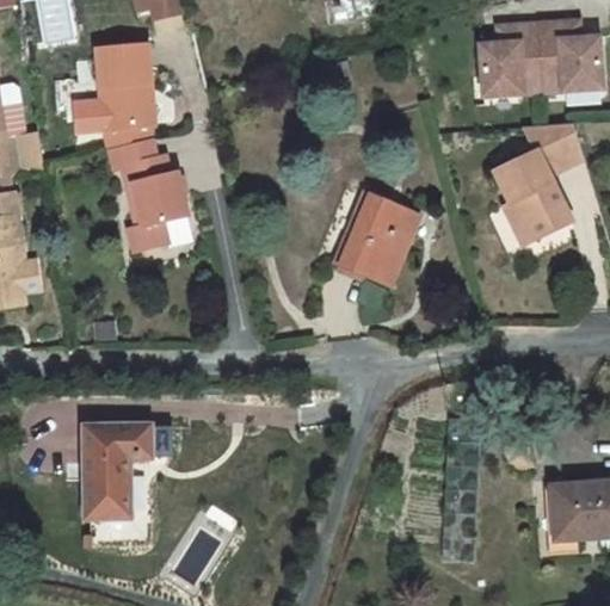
[(134,0),(137,17),(185,7),(183,0),(134,0)]
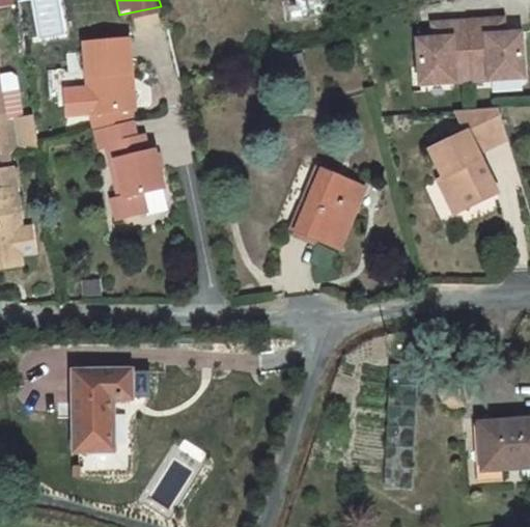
[(284,0),(287,19),(328,12),(326,0),(284,0)]
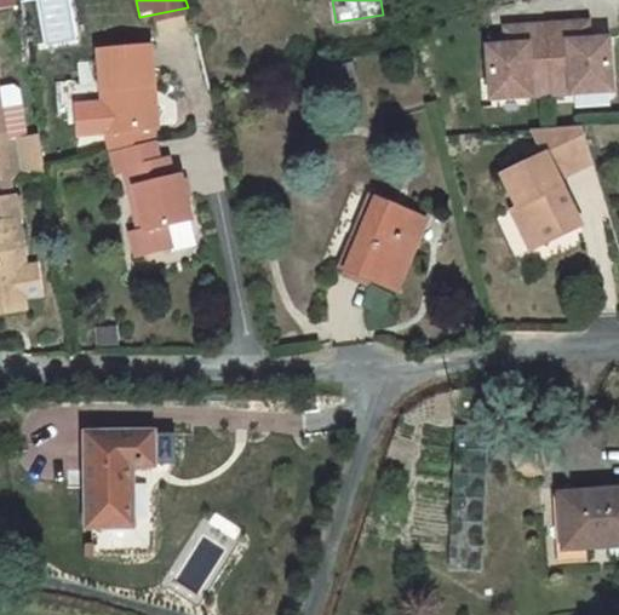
[(613,86),(611,34),(591,36),(582,36),(580,18),(549,22),(552,91),(613,86)]
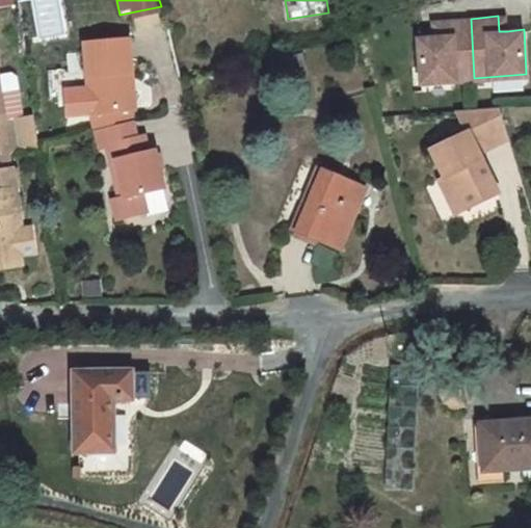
[(507,31),(506,16),(498,16),(499,31),(507,31)]
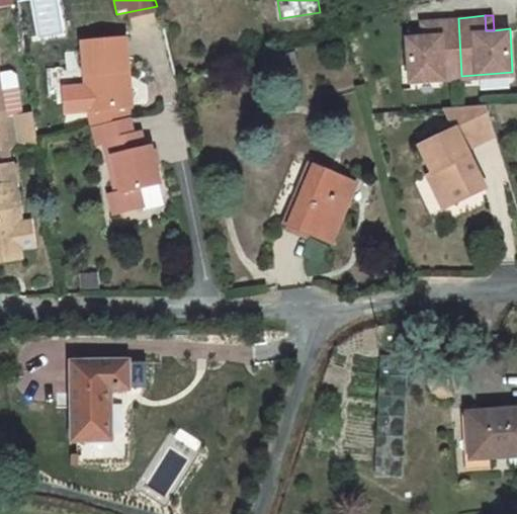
[(461,76),(458,18),(431,19),(432,34),(424,34),(409,35),(412,80),(461,76)]
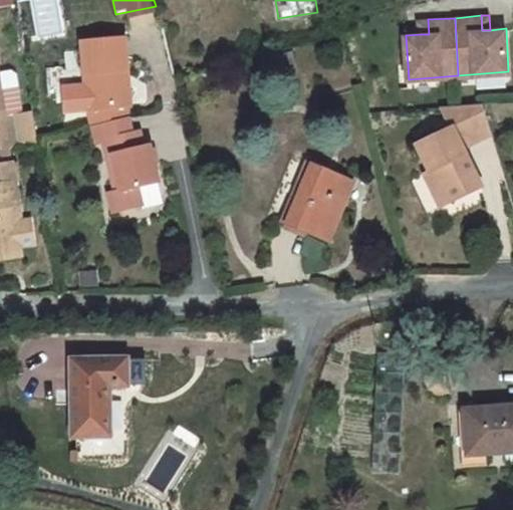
[(429,34),(428,19),(420,20),(421,34),(429,34)]
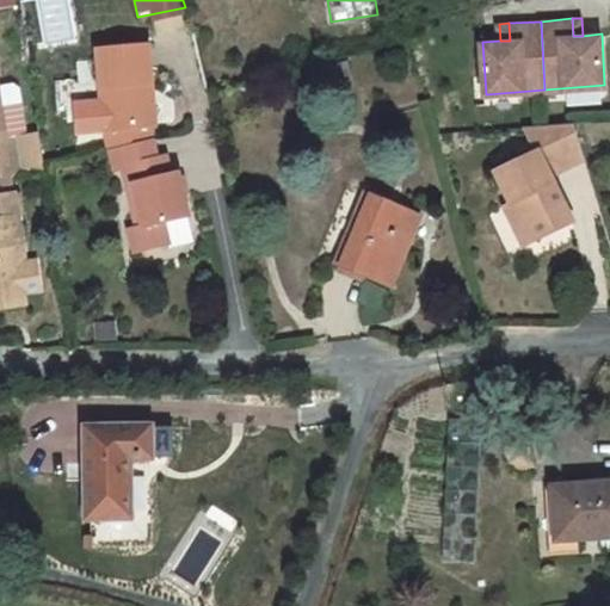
[(98,45),(105,127),(151,123),(147,81),(153,81),(149,42),(98,45)]
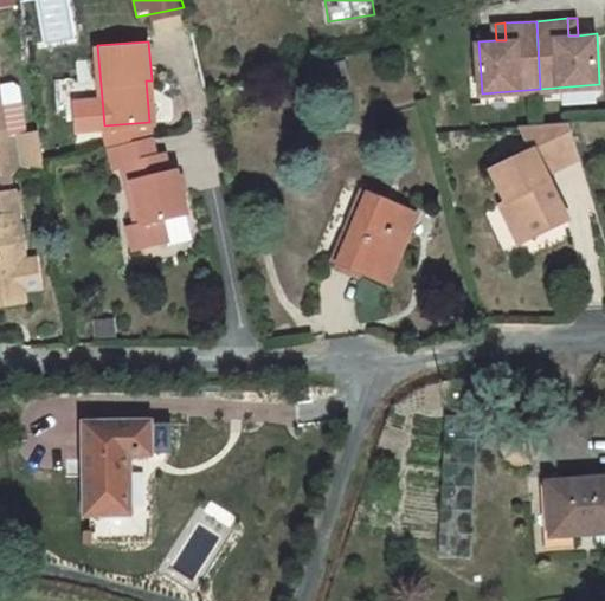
[(0,173),(12,172),(25,170),(18,131),(23,131),(26,127),(19,86),(14,83),(0,84),(0,173)]
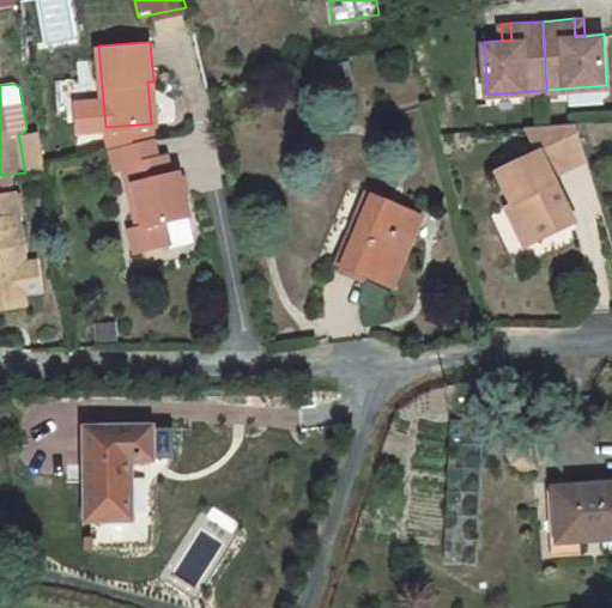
[(553,134),(569,165),(588,157),(576,121),(521,125),(532,137),(553,134)]
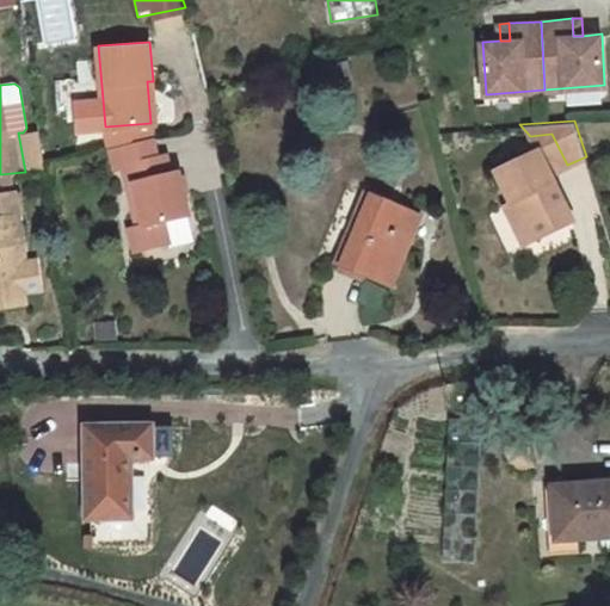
[(153,136),(151,123),(105,127),(110,146),(153,136)]
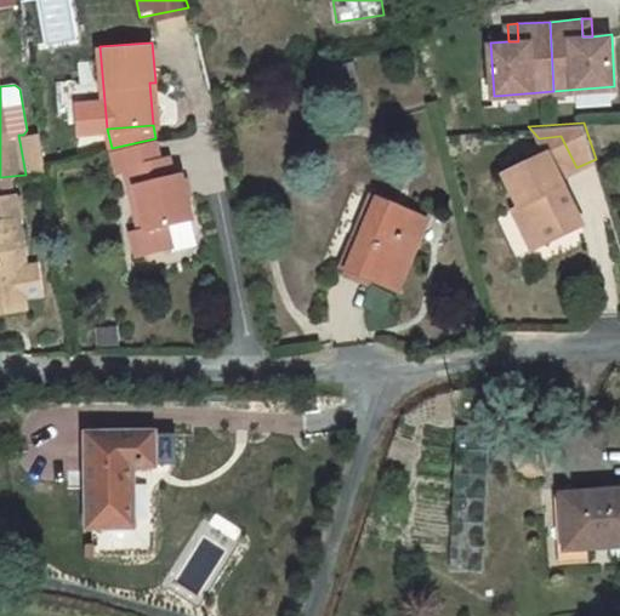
[(576,167),(561,136),(539,138),(549,150),(559,174),(576,167)]
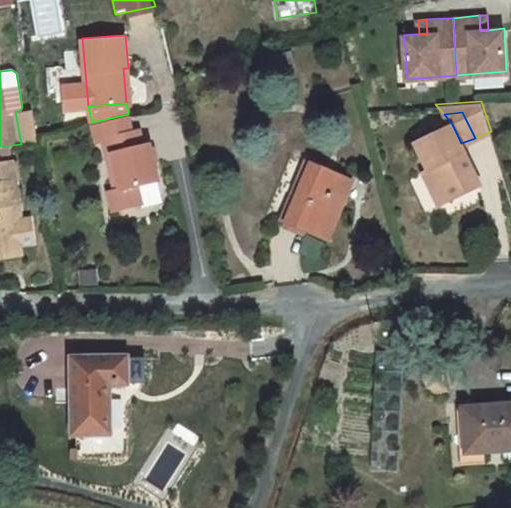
[(128,114),(92,122),(96,139),(104,137),(132,130),(128,114)]
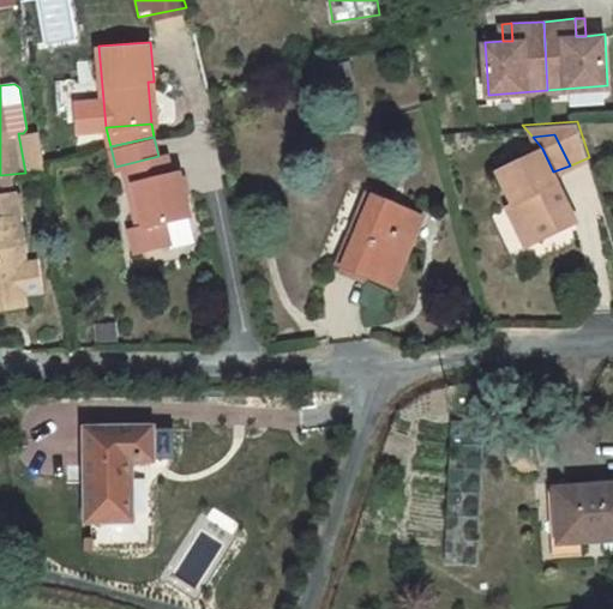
[(44,167),(41,146),(26,149),(29,169),(44,167)]
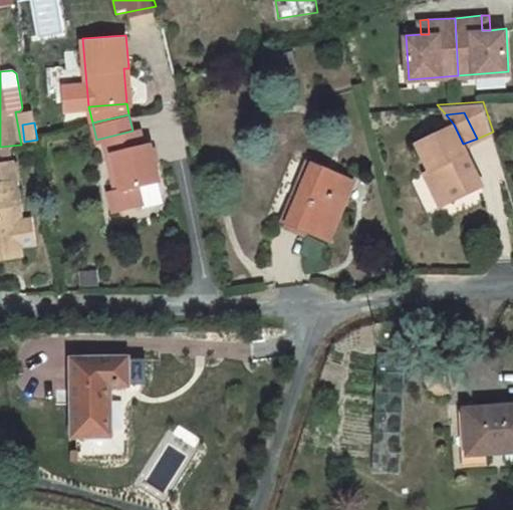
[(446,203),(482,185),(463,144),(454,124),(417,142),(430,169),(446,203)]
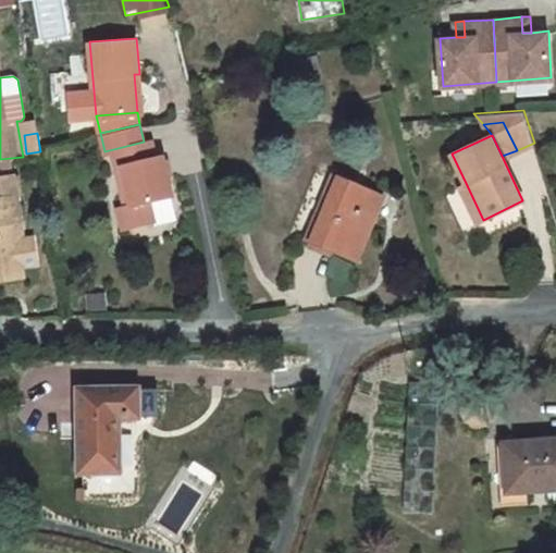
[(151,139),(144,142),(113,149),(116,167),(122,164),(131,203),(125,204),(118,206),(123,226),(155,220),(150,200),(172,195),(163,155),(157,156),(151,139)]
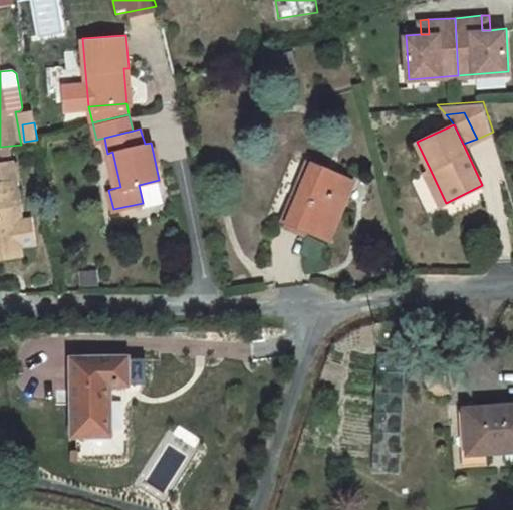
[(0,161),(11,160),(10,146),(0,147),(0,161)]
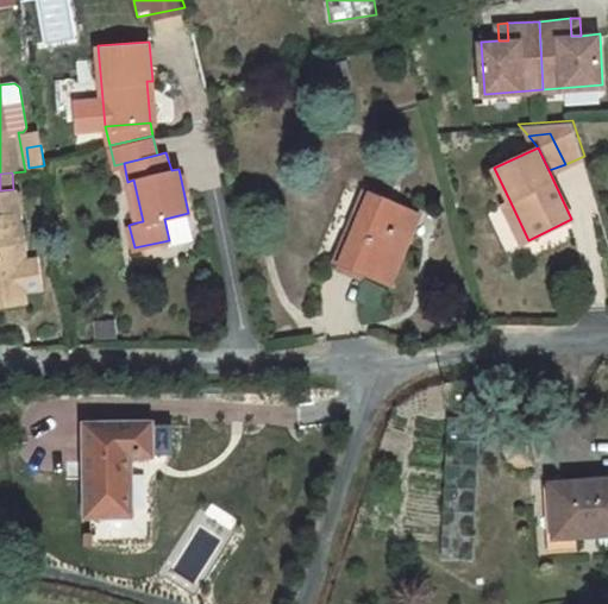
[(133,180),(127,182),(137,222),(143,221),(133,180)]
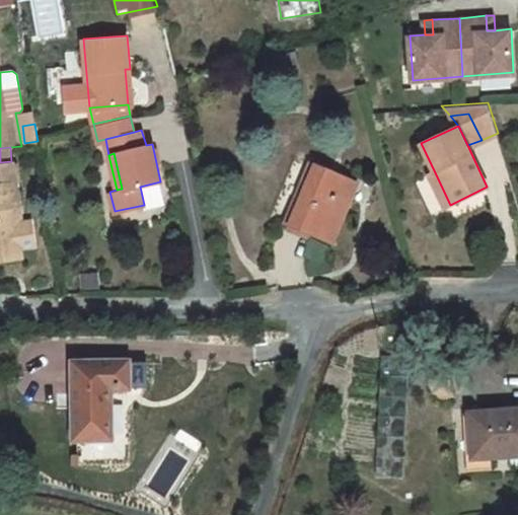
[(29,218),(22,220),(13,160),(11,161),(0,162),(0,259),(22,255),(19,240),(32,237),(29,218)]
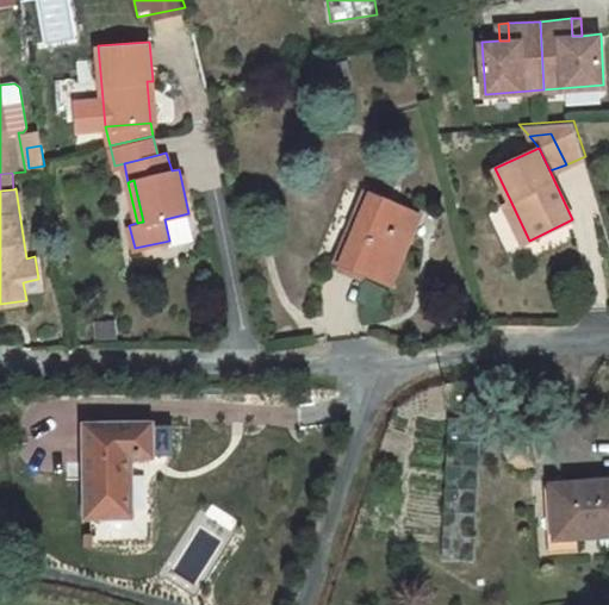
[(365,188),(335,260),(391,282),(422,212),(365,188)]
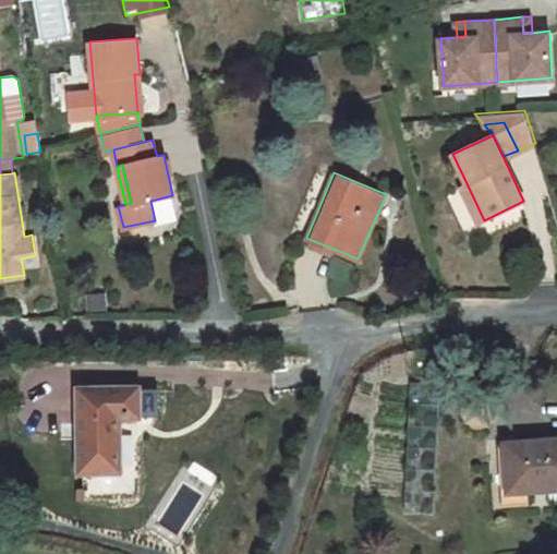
[(467,183),(461,187),(479,223),(484,220),(467,183)]
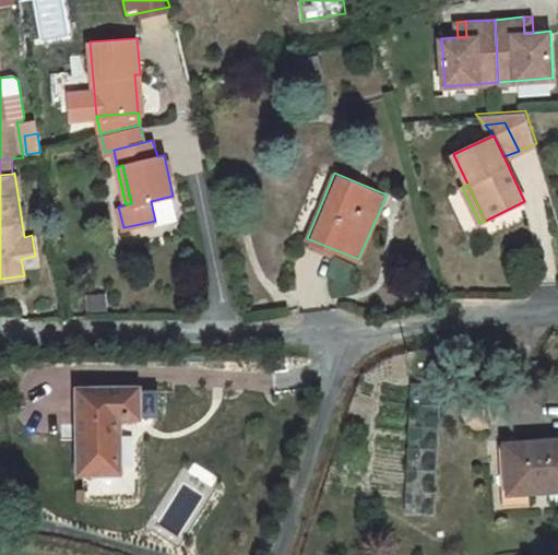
[(155,415),(161,409),(159,387),(80,388),(81,472),(120,471),(119,416),(140,415),(155,415)]
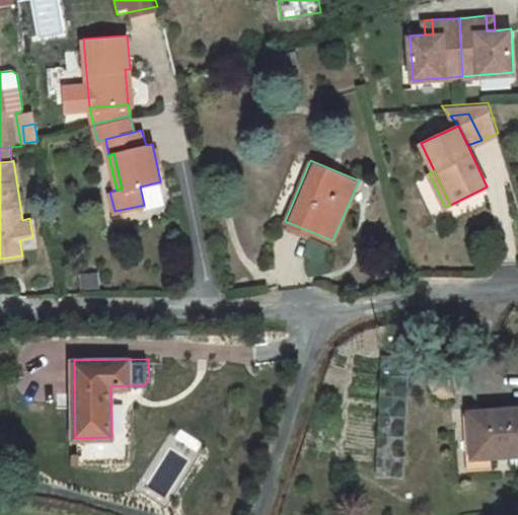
[(473,455),(492,454),(517,452),(517,408),(470,412),(473,455)]
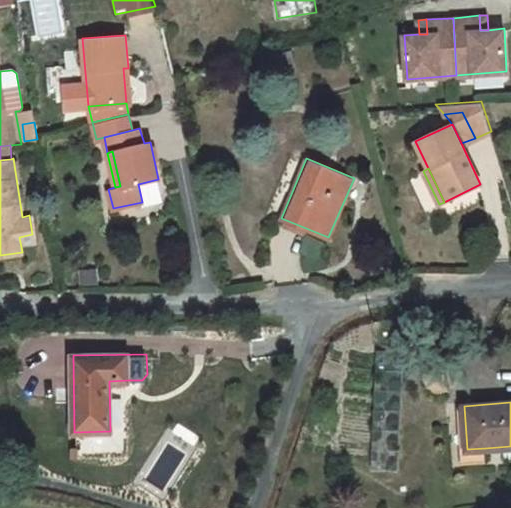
[(485,448),(467,449),(468,462),(486,461),(485,448)]
